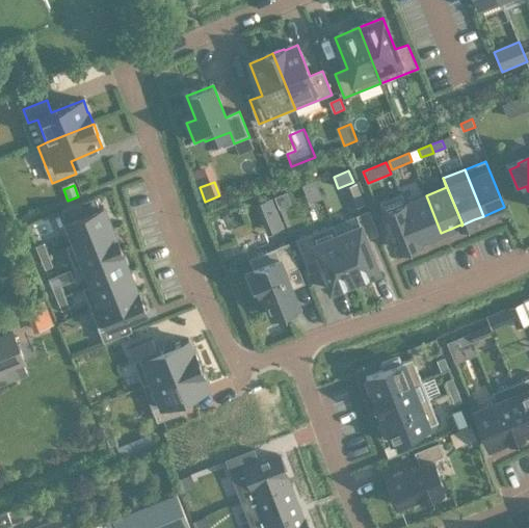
[(401,194),(420,241),(421,241),(441,233),(426,195),(406,204),(402,193),(401,194)]
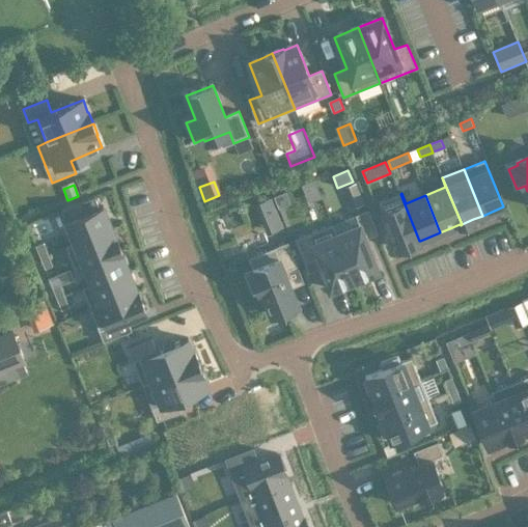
[(290,205),(286,194),(276,198),(280,210),(290,205)]
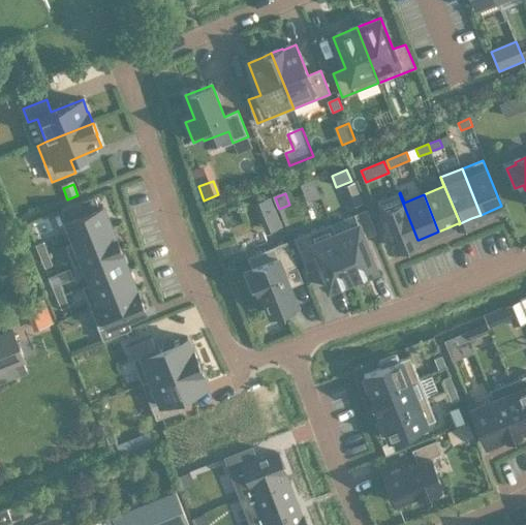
[(418,240),(399,193),(377,202),(397,249),(418,240)]
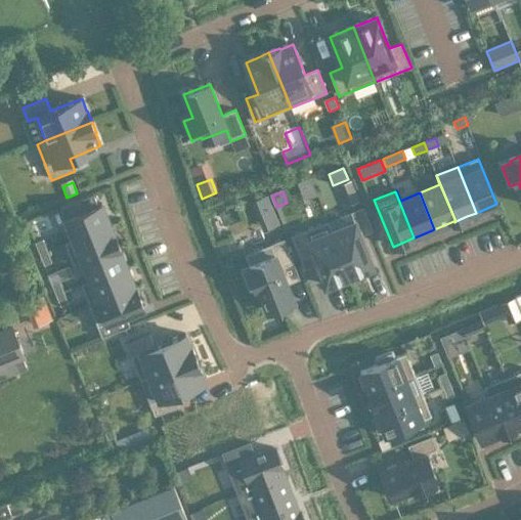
[(75,241),(111,226),(102,205),(97,206),(93,196),(60,208),(74,240),(64,244),(64,245),(75,241)]
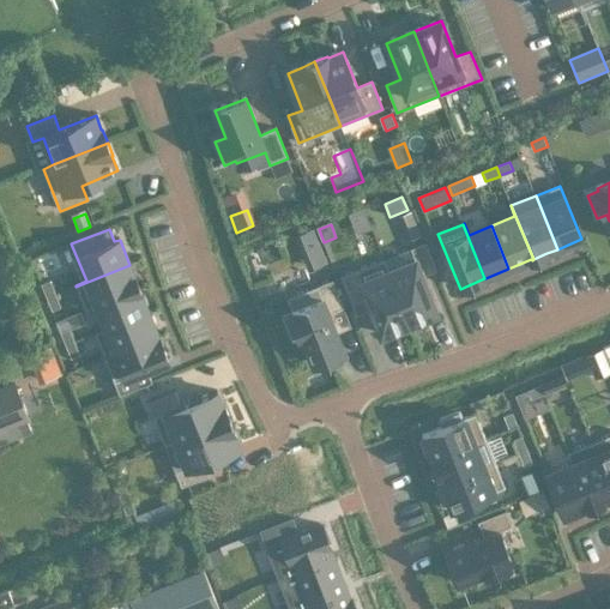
[(307,251),(320,245),(314,231),(301,236),(307,251)]
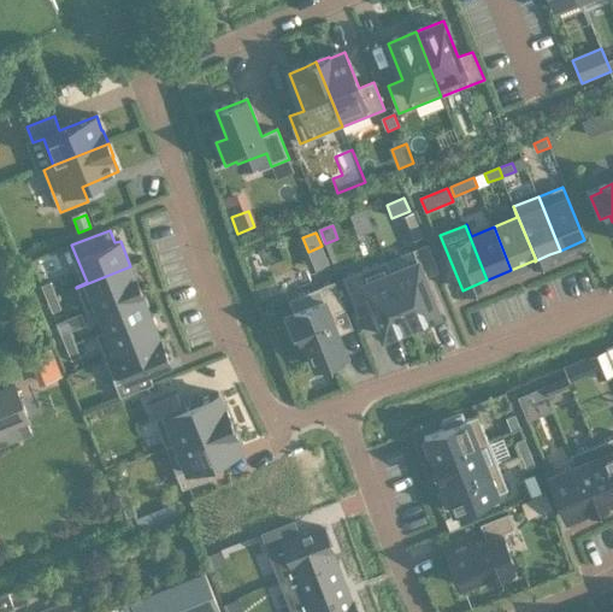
[(440,315),(425,278),(440,272),(429,245),(413,251),(417,263),(390,274),(412,325),(440,315)]
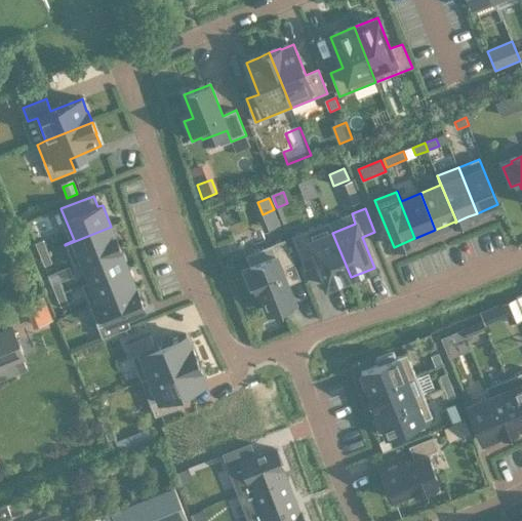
[(332,233),(328,223),(292,238),(302,261),(314,255),(326,287),(351,277),(332,233)]
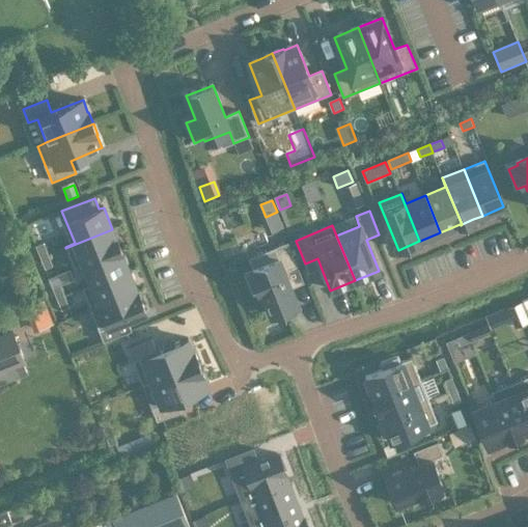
[(76,244),(65,248),(74,269),(82,265),(120,249),(112,229),(76,244)]
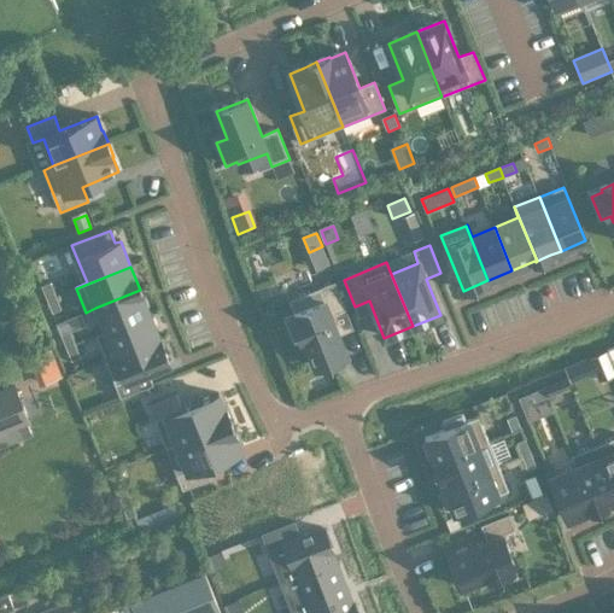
[(41,287),(47,301),(56,297),(51,284),(41,287)]
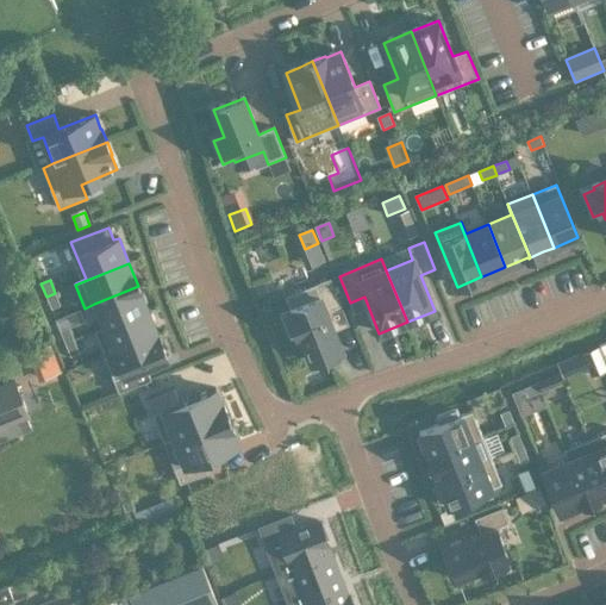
[(328,313),(342,306),(331,280),(286,298),(292,312),(281,317),(291,340),(301,335),(312,362),(342,350),(328,313)]
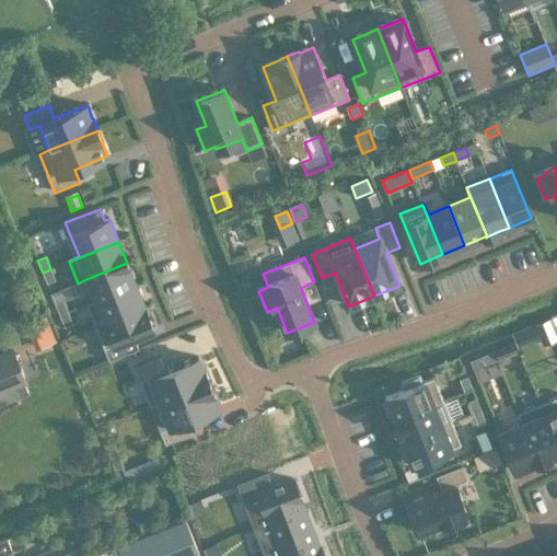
[(86,305),(136,286),(127,265),(128,264),(127,263),(86,279),(78,284),(79,284),(88,280),(96,300),(86,304),(86,305)]
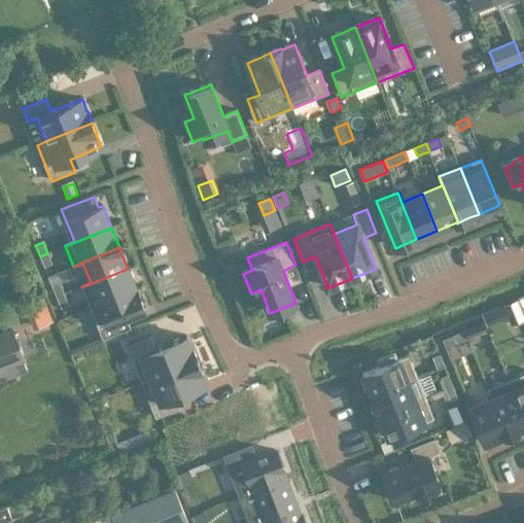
[(53,265),(47,253),(40,256),(44,268),(53,265)]
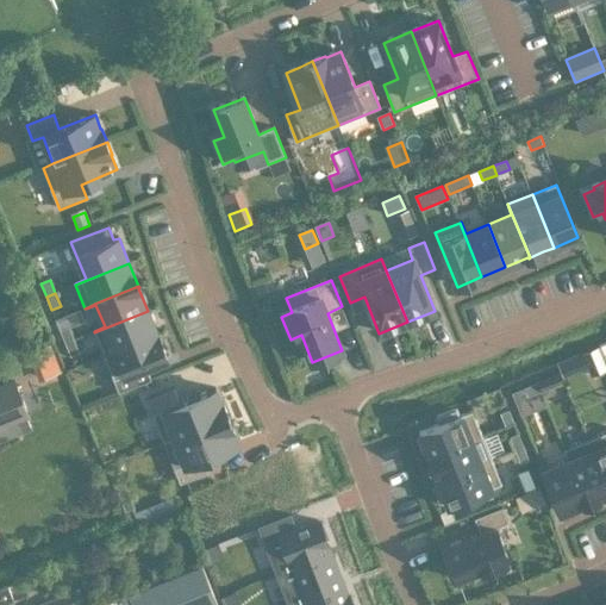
[(158,335),(157,334),(148,311),(94,332),(104,355),(104,356),(158,335)]
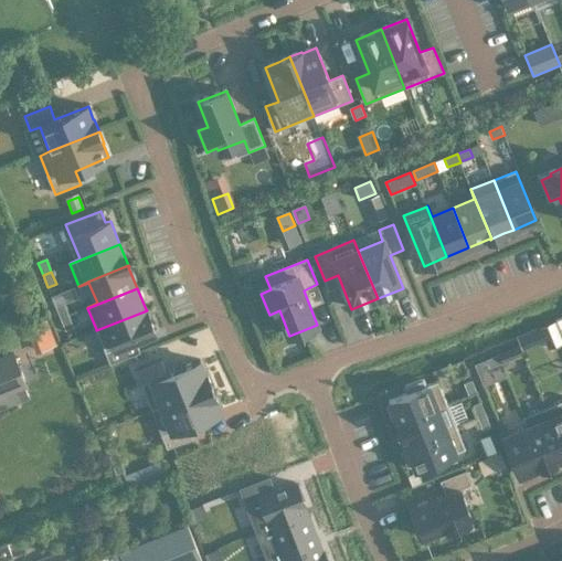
[(69,316),(64,304),(55,307),(61,319),(69,316)]
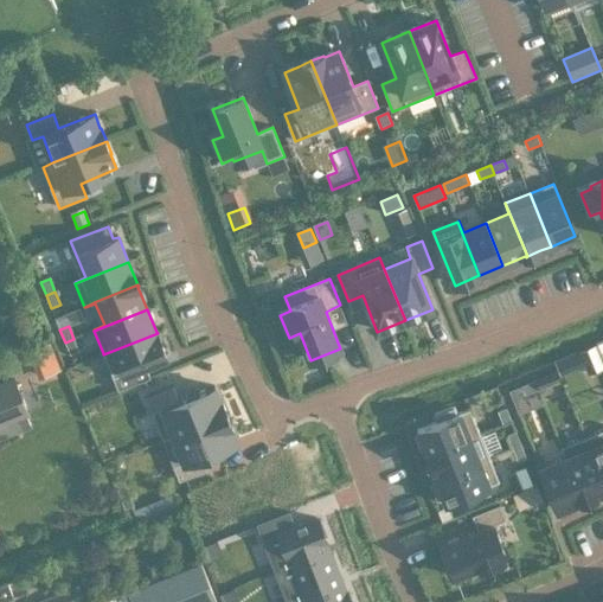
[(158,333),(103,354),(119,391),(151,378),(146,366),(167,357),(158,333)]
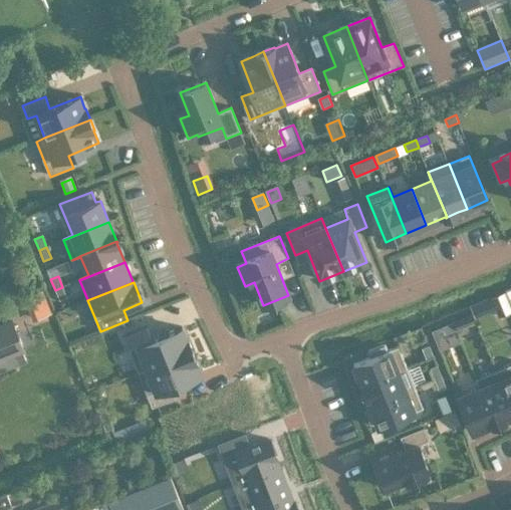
[(67,298),(62,287),(55,290),(59,301),(67,298)]
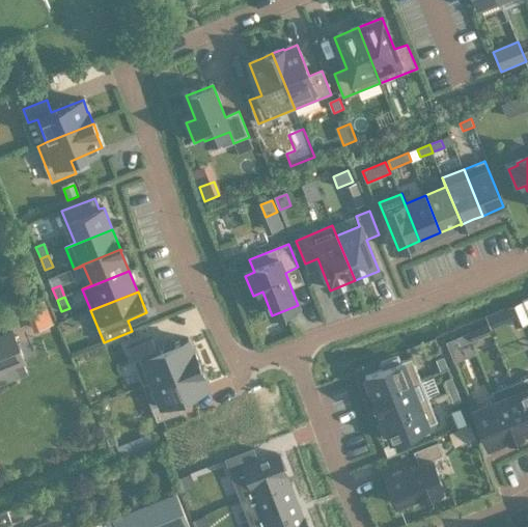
[(54,324),(44,301),(44,300),(29,306),(30,309),(39,330),(54,324)]
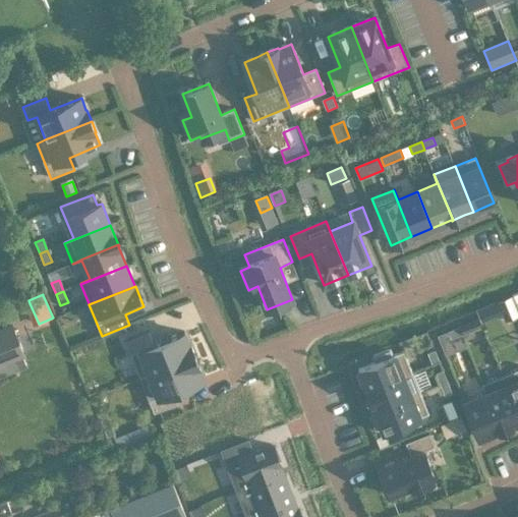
[(512,297),(498,303),(501,310),(503,314),(506,322),(517,318),(517,311),(515,305),(512,297)]
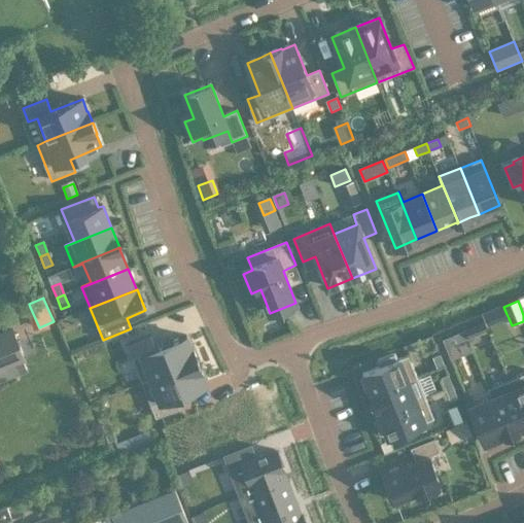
[(480,335),(477,326),(465,332),(468,339),(480,335)]
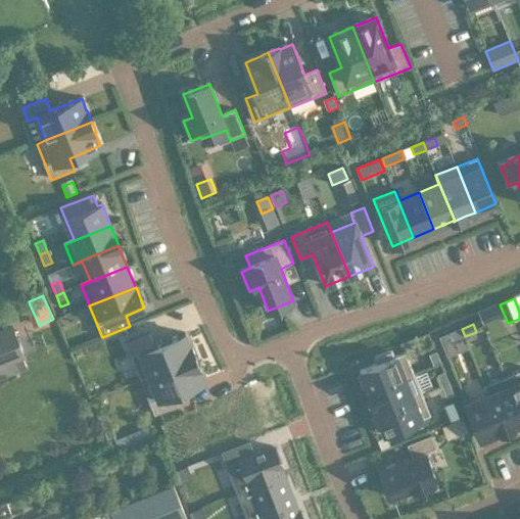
[(13,328),(0,333),(0,368),(26,359),(13,328)]
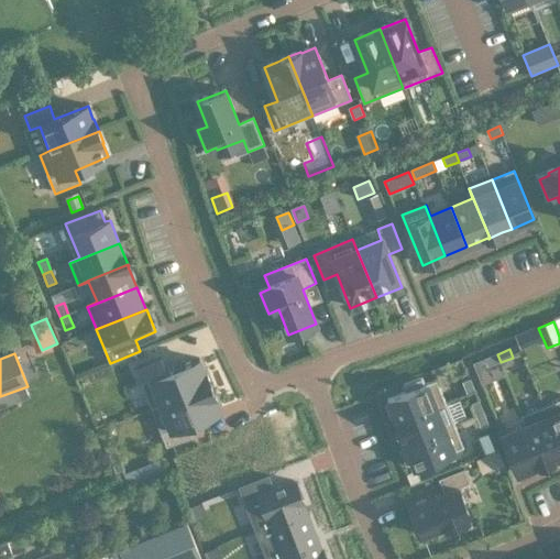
[(501,362),(497,354),(484,359),(487,368),(501,362)]
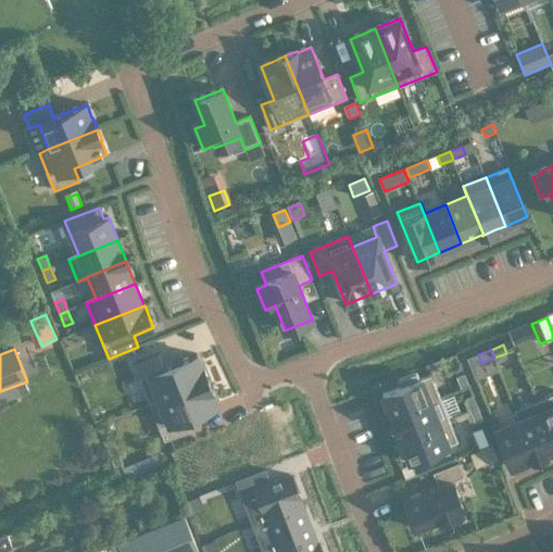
[(159,355),(135,365),(150,404),(160,400),(209,380),(203,368),(202,368),(198,355),(164,368),(159,355)]
